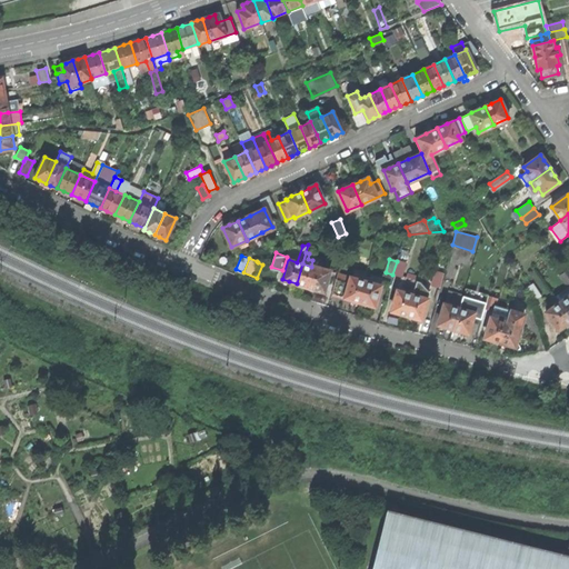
[(392,275),(401,278),(406,263),(397,261),(392,275)]
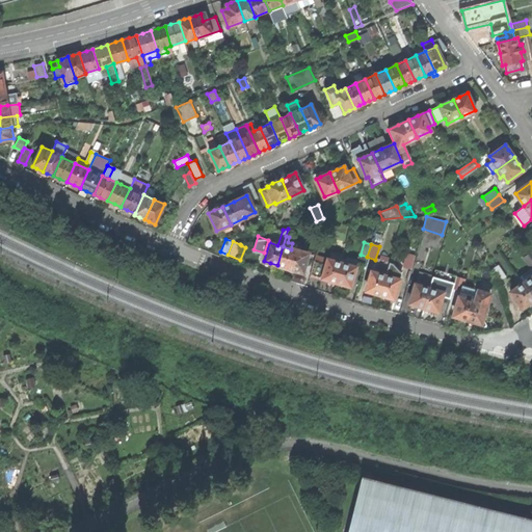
[(287,268),(302,273),(309,255),(291,249),(283,246),(277,265),(287,268)]
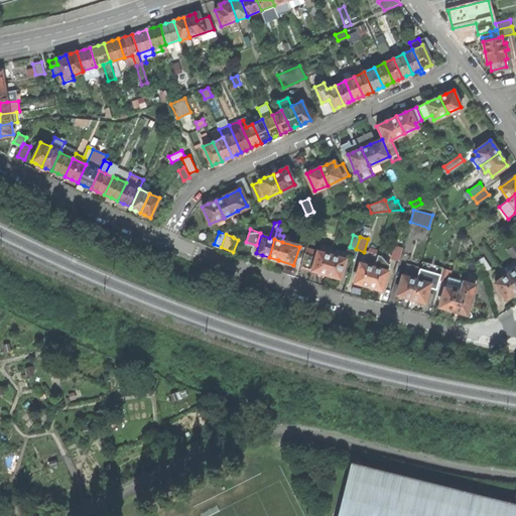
[(318,271),(326,274),(333,251),(326,249),(325,253),(305,248),(300,265),(312,269),(312,270),(318,271)]
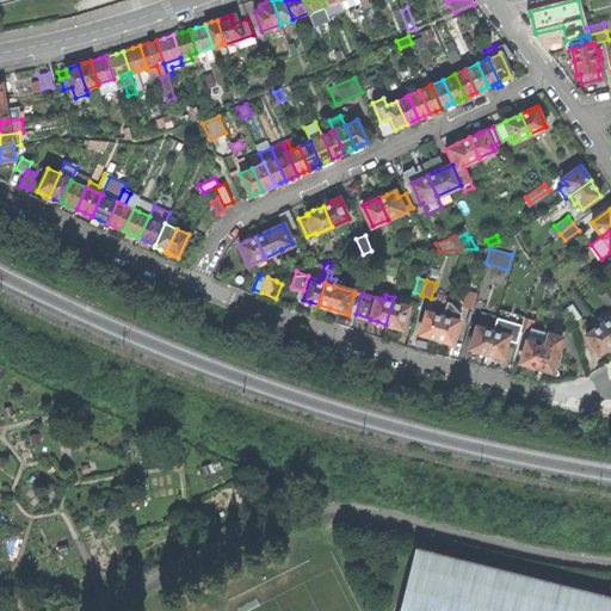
[(461,313),(470,315),(475,300),(466,296),(461,313)]
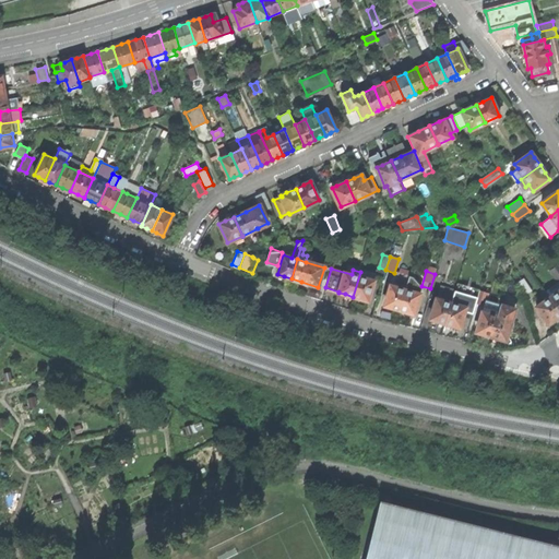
[(368,301),(373,281),(361,277),(364,273),(360,272),(353,297),(359,298),(368,301)]
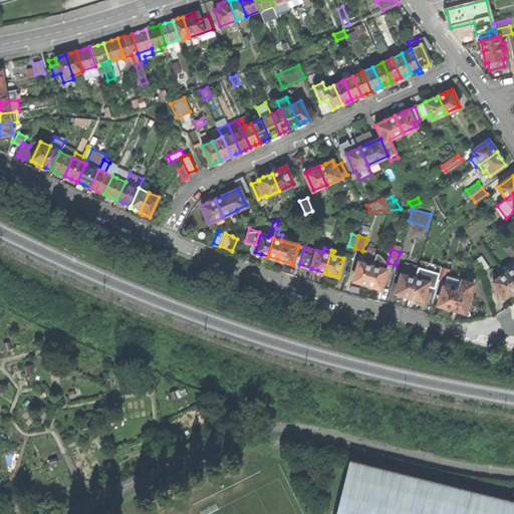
[(361,283),(367,285),(375,255),(362,251),(359,263),(358,263),(353,281),(361,283)]
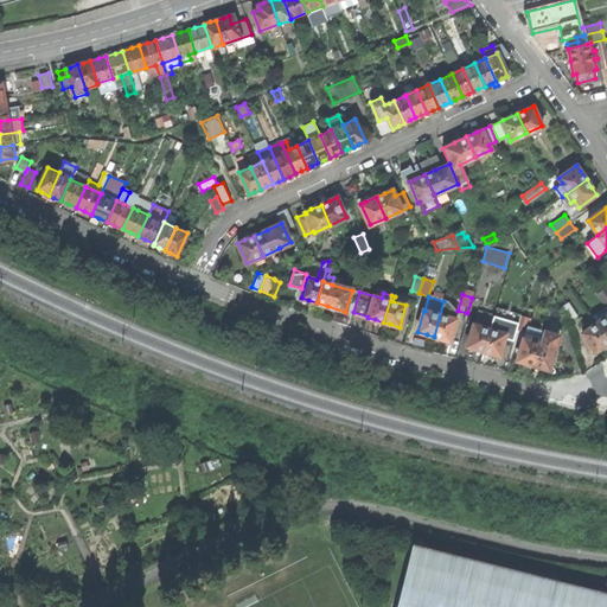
[(441,339),(449,340),(455,320),(454,319),(455,314),(447,301),(443,301),(434,337),(441,339)]
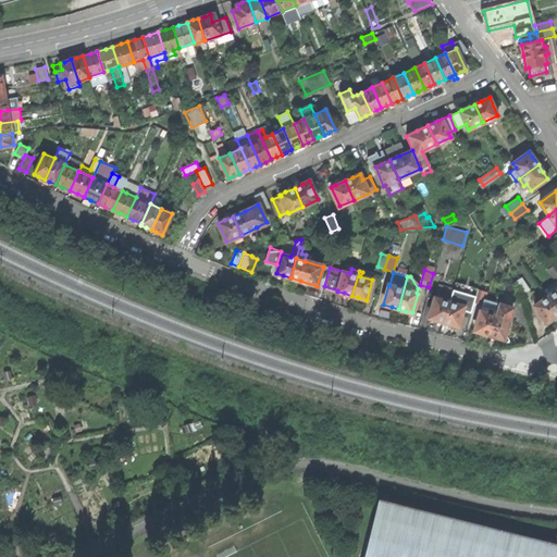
[(523,295),(530,291),(523,281),(517,285),(523,295)]
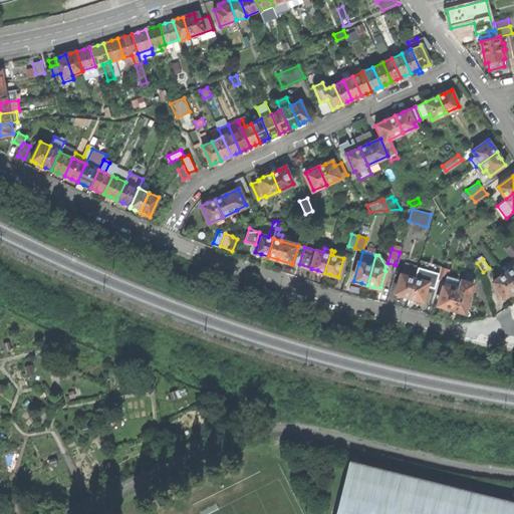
[(513,259),(502,268),(506,273),(513,285),(513,259)]
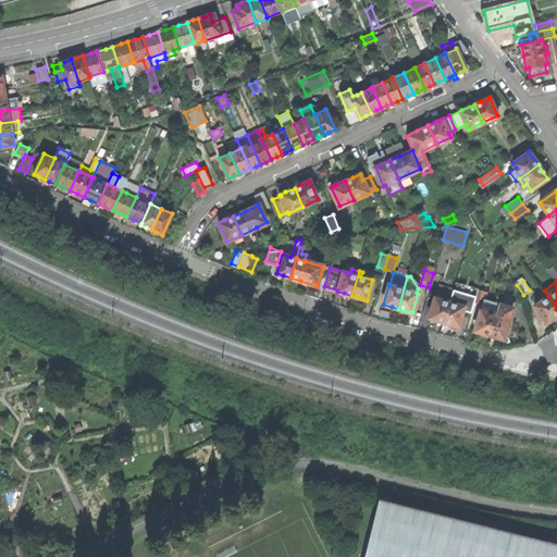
[(436,320),(444,322),(449,301),(454,288),(438,284),(429,318),(436,320)]
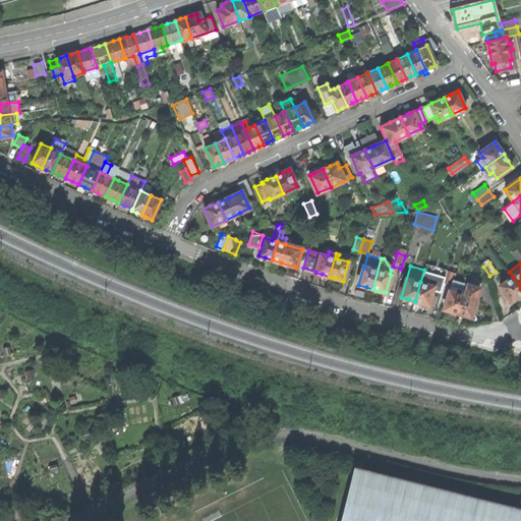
[(436,280),(444,282),(447,271),(439,269),(436,280)]
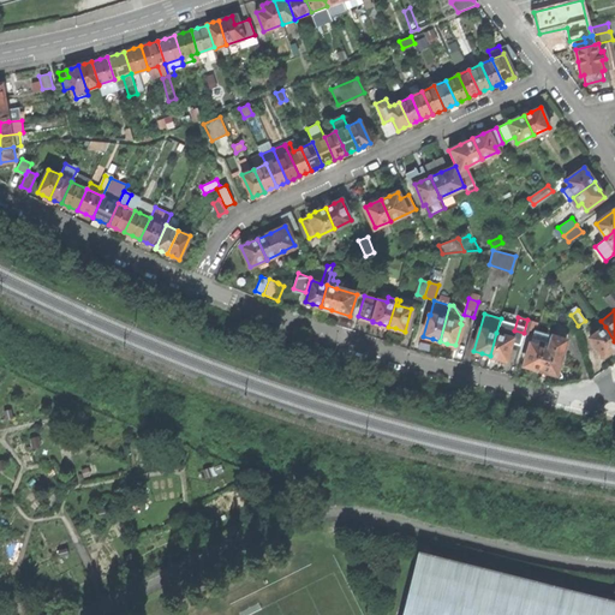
[(531,368),(541,370),(550,335),(535,332),(537,322),(527,320),(524,333),(533,335),(532,338),(531,339),(524,365),(531,368)]
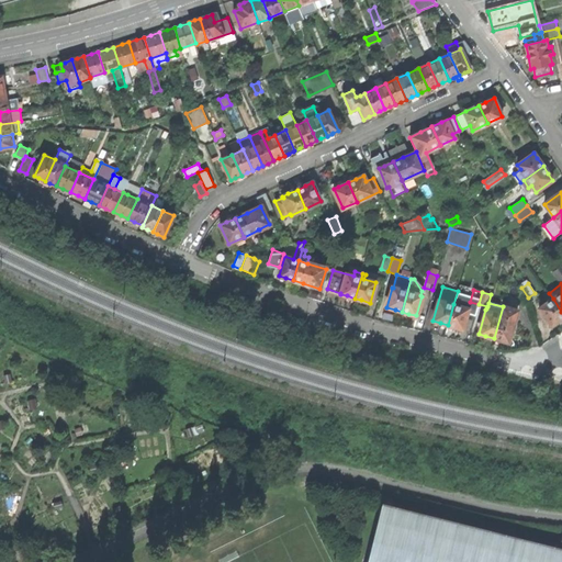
[(558,321),(561,317),(561,312),(553,299),(539,308),(551,326),(558,321)]
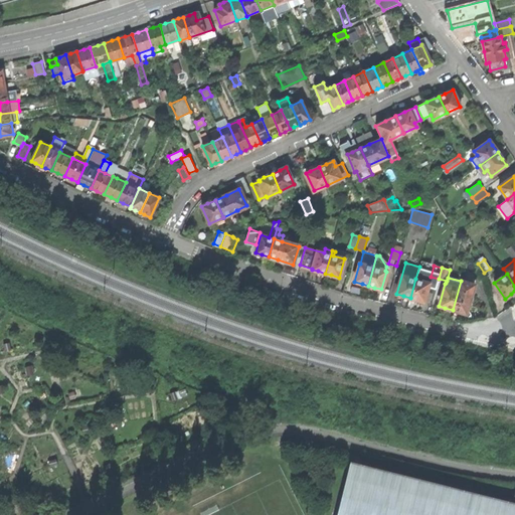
[(416,299),(423,301),(428,283),(415,279),(410,298),(416,299)]
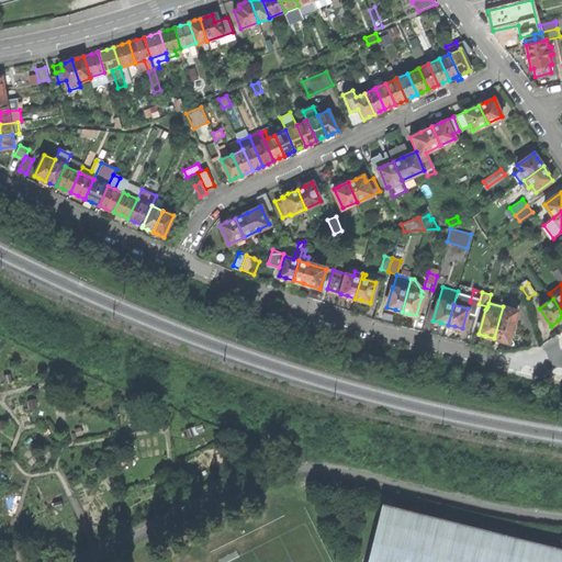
[(499,339),(507,341),(517,311),(503,306),(494,338),(499,339)]
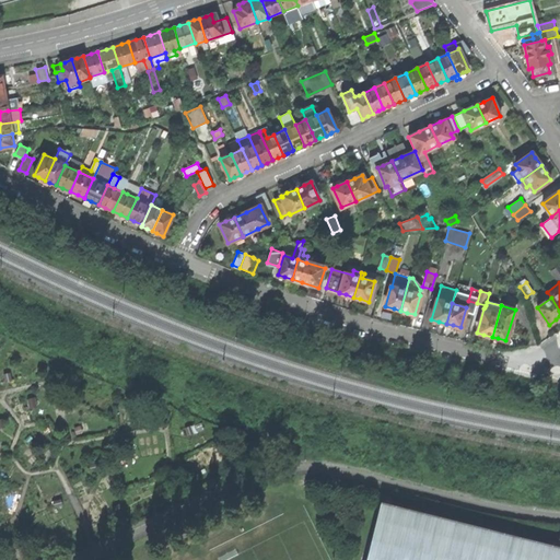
[(12,372),(4,374),(8,383),(14,381),(12,372)]
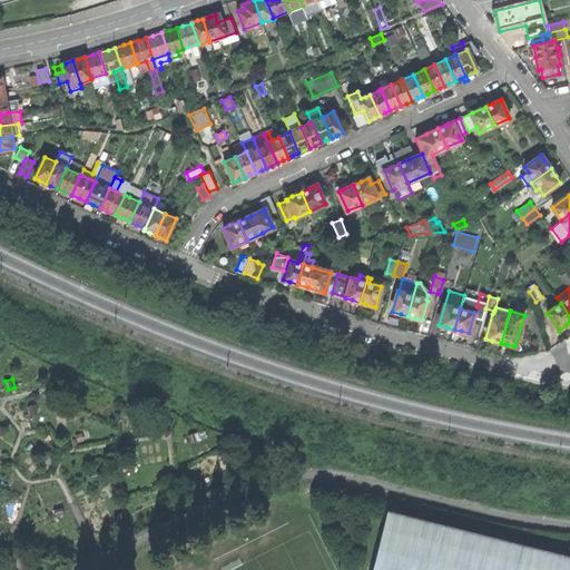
[(38,404),(30,406),(33,416),(41,414),(38,404)]
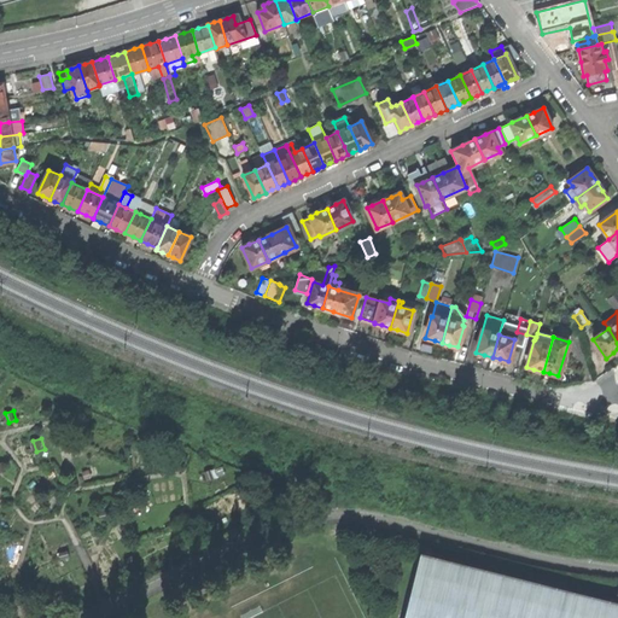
[(48,464),(45,468),(53,477),(58,473),(48,464)]
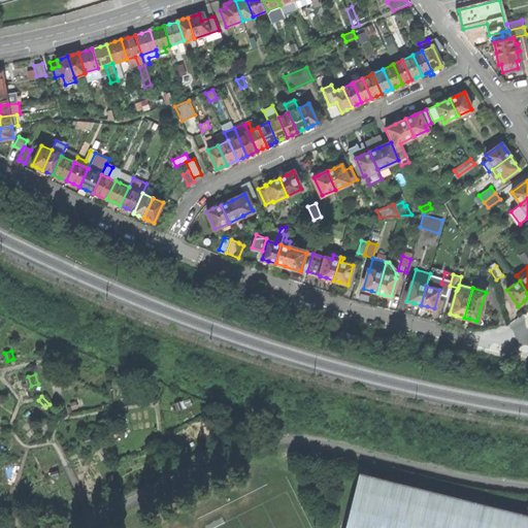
[(84,398),(77,401),(79,408),(86,406),(84,398)]
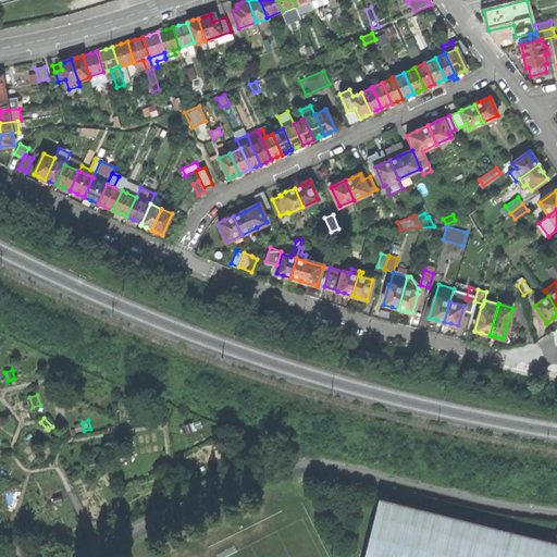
[(202,421),(194,424),(197,432),(205,429),(202,421)]
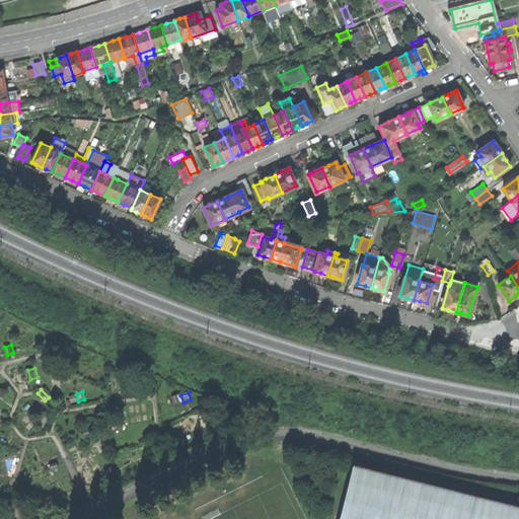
[(76,394),(69,396),(72,403),(78,401),(76,394)]
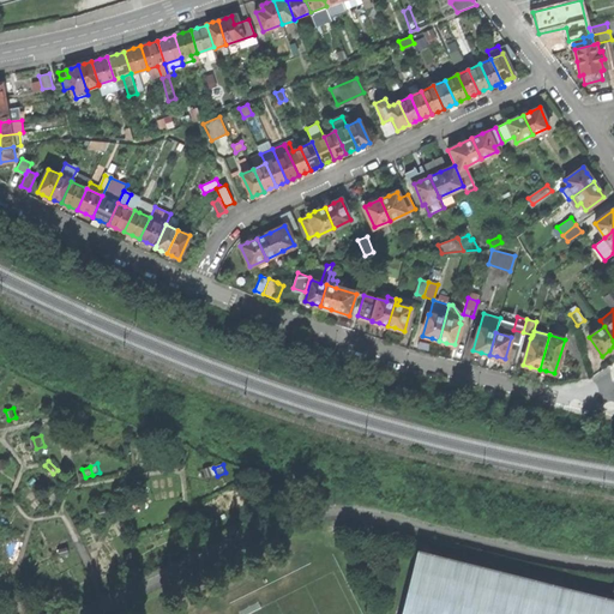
[(211,467),(204,470),(208,480),(215,476),(211,467)]
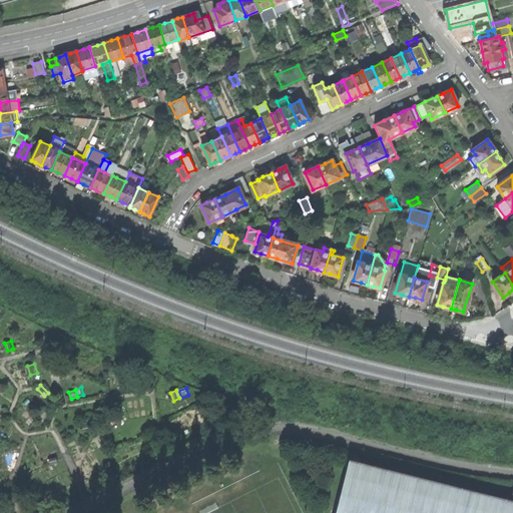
[(115,425),(111,419),(104,423),(108,429),(115,425)]
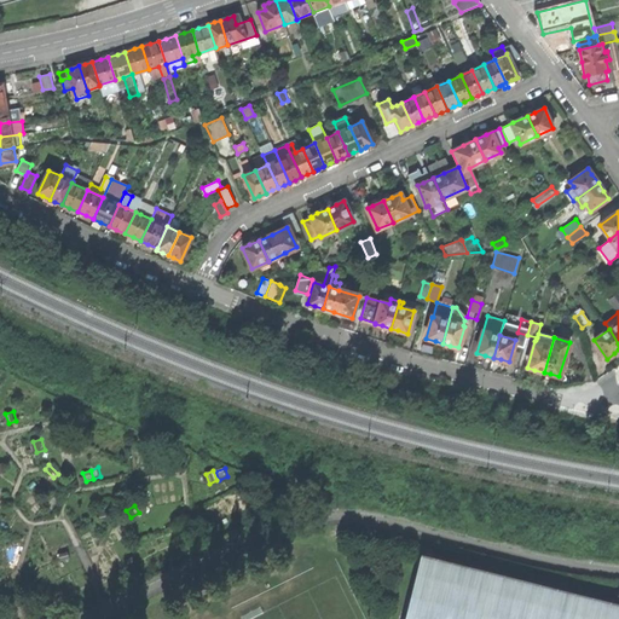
[(111,520),(110,512),(100,513),(102,521),(111,520)]
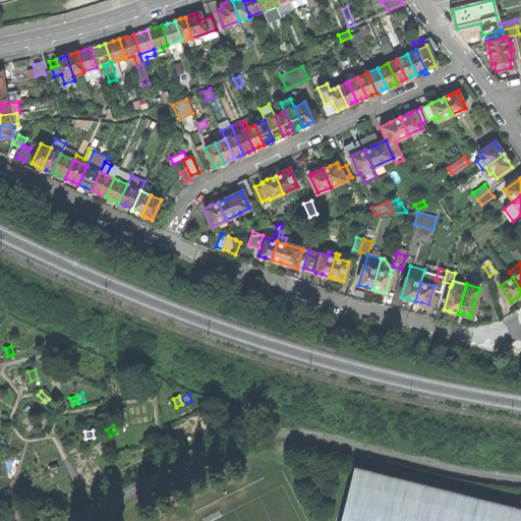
[(59,464),(49,466),(51,474),(61,471),(59,464)]
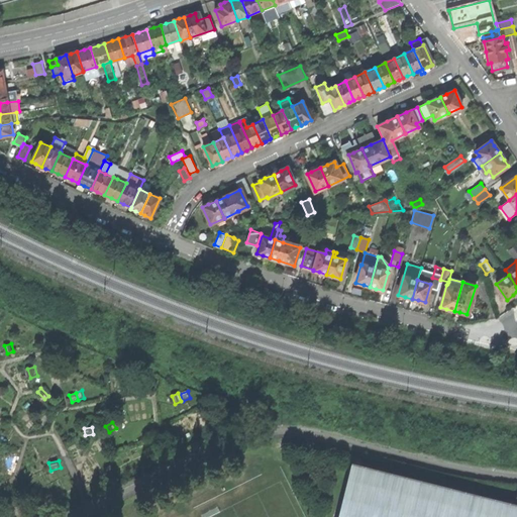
[(506,516),(509,506),(360,469),(354,496),(351,500),(347,504),(341,507),(338,516),(506,516)]
